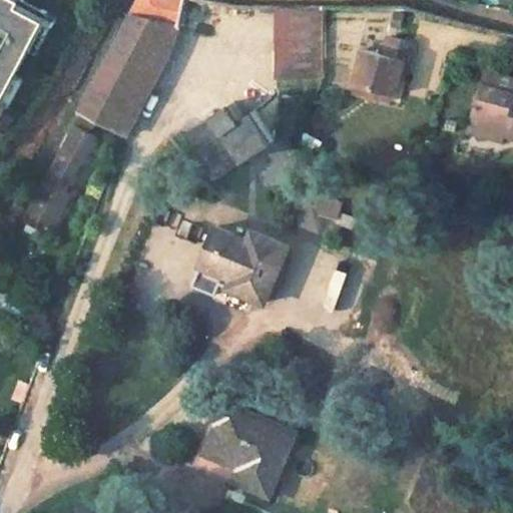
[(0,0),(0,96),(39,24),(13,9),(16,3),(10,0),(0,0)]
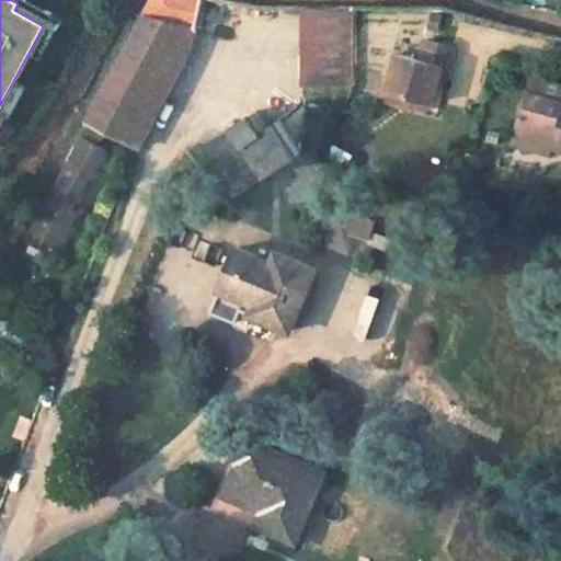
[(157,0),(149,13),(202,27),(216,0),(157,0)]
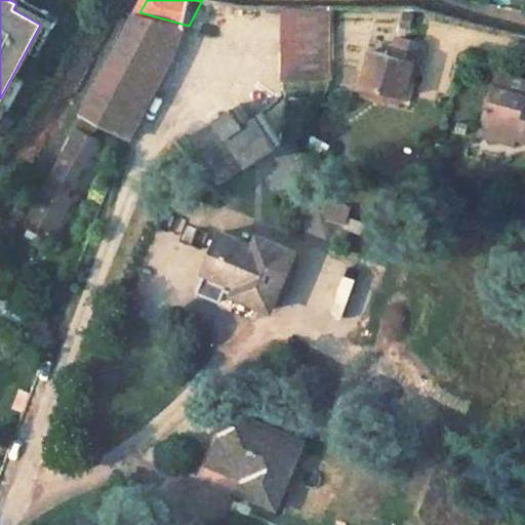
[(333,7),(281,6),(283,89),(329,87),(333,7)]
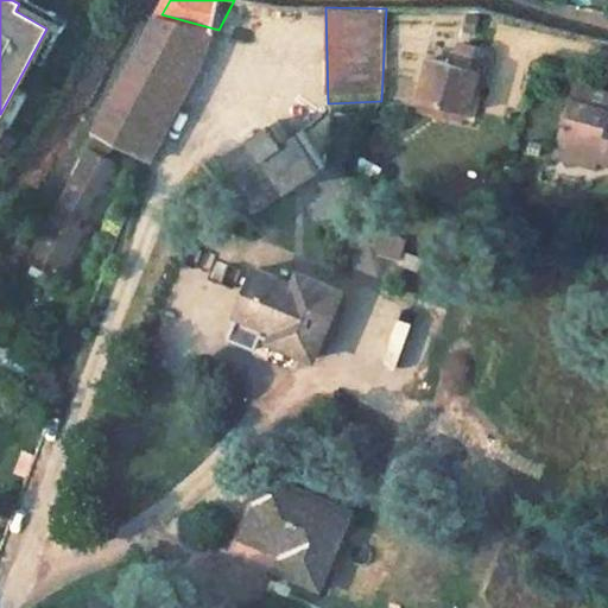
[(219,30),(162,14),(156,25),(190,44),(134,150),(151,158),(215,37),(219,30)]
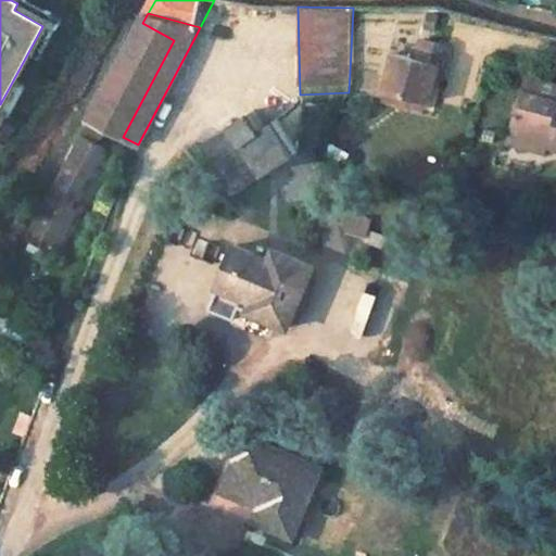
[(123,137),(174,40),(142,23),(98,103),(97,102),(87,118),(105,128),(123,137)]
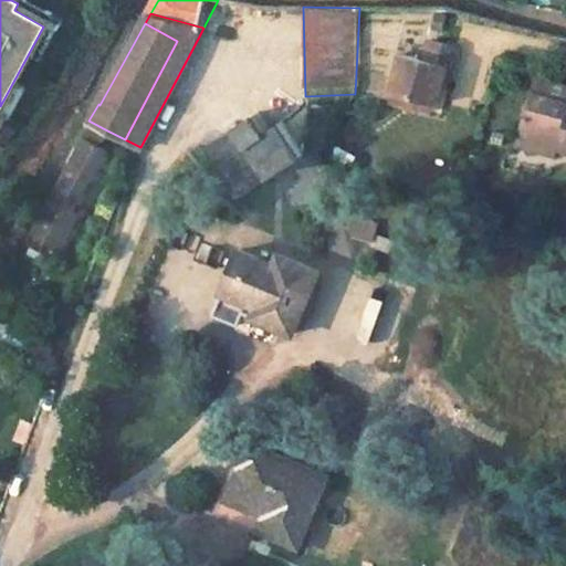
[(458,45),(428,38),(421,59),(397,53),(386,90),(430,103),(437,81),(441,64),(447,66),(451,67),(458,45)]
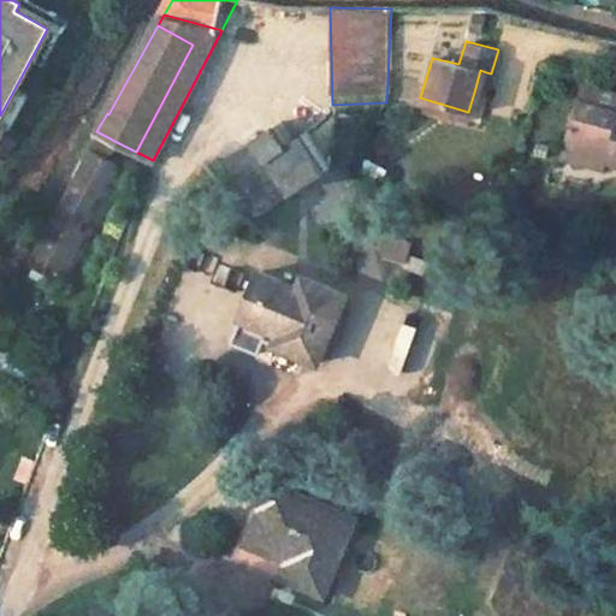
[(486,72),(480,70),(475,88),(483,90),(486,72)]
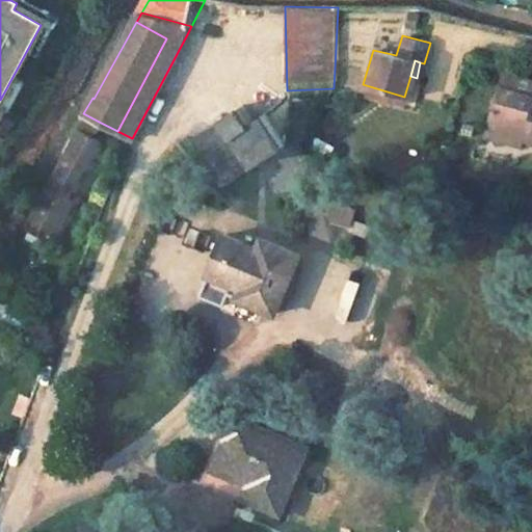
[(500,88),(531,97),(531,82),(504,76),(500,88)]
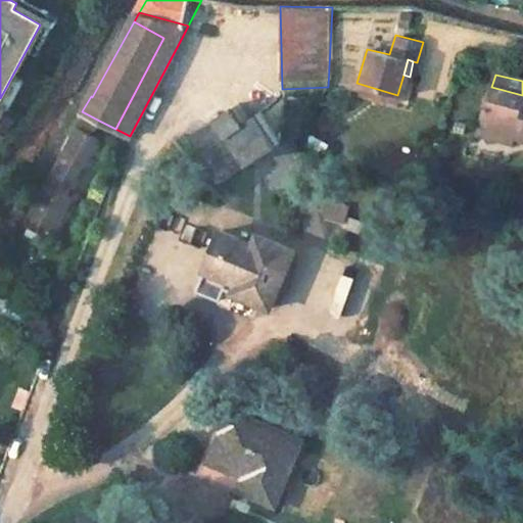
[(397,95),(357,83),(353,91),(395,104),(397,95)]
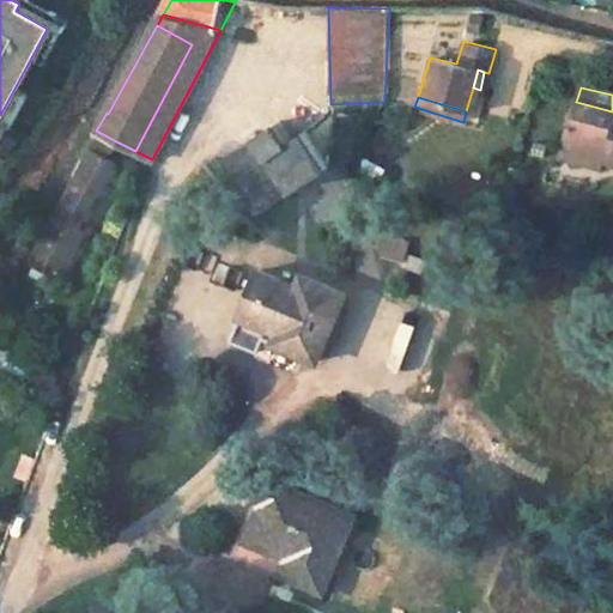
[(612,111),(576,102),(563,150),(604,162),(612,164),(612,111)]
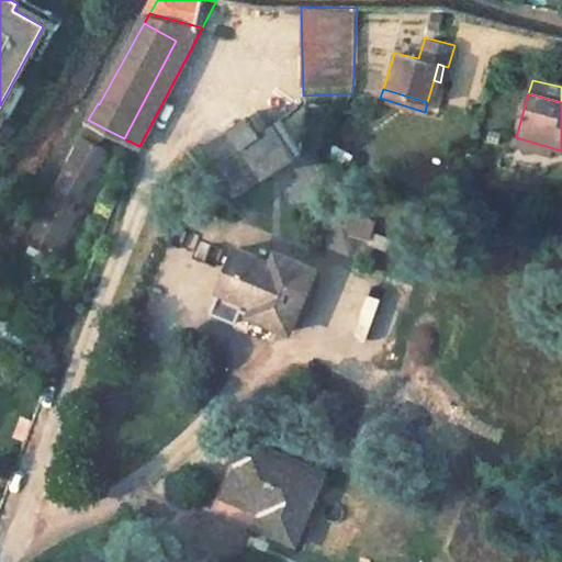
[(301,154),(279,122),(266,131),(254,114),(199,150),(233,200),(301,154)]
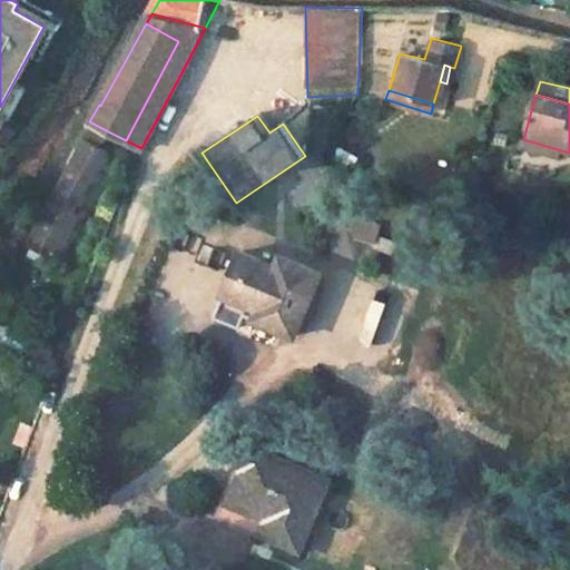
[(80,140),(99,150),(108,131),(89,121),(80,140)]
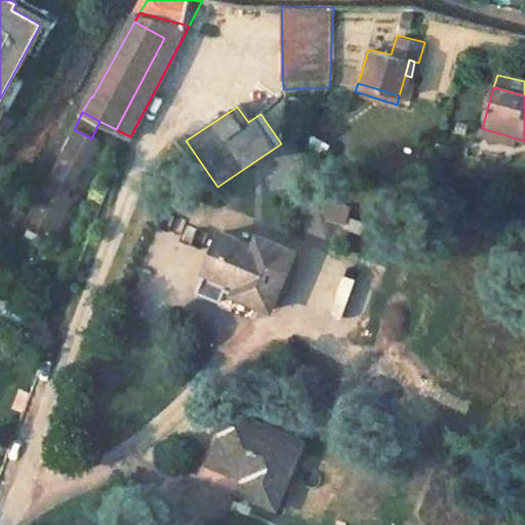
[(517,138),(482,128),(478,139),(513,150),(517,138)]
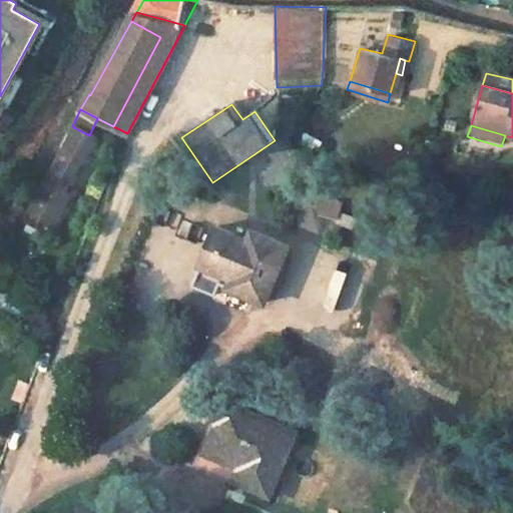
[(89,135),(72,126),(62,144),(28,208),(22,219),(40,228),(46,217),(89,135)]
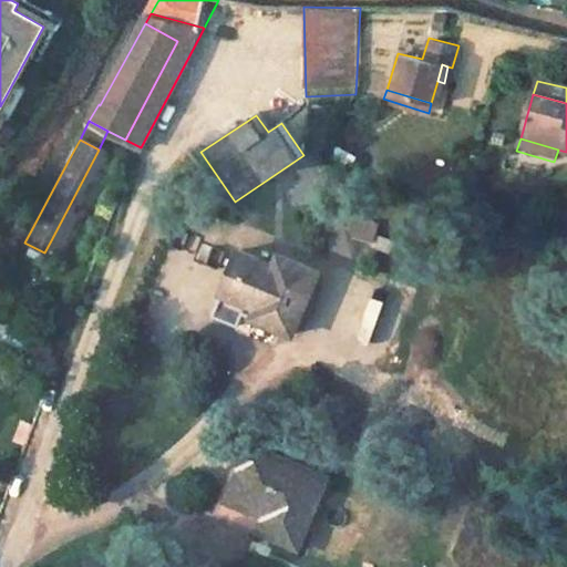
[(274,266),(236,251),(220,292),(225,294),(216,317),(241,327),(245,315),(256,318),(256,321),(296,336),(319,272),(278,256),(274,266)]
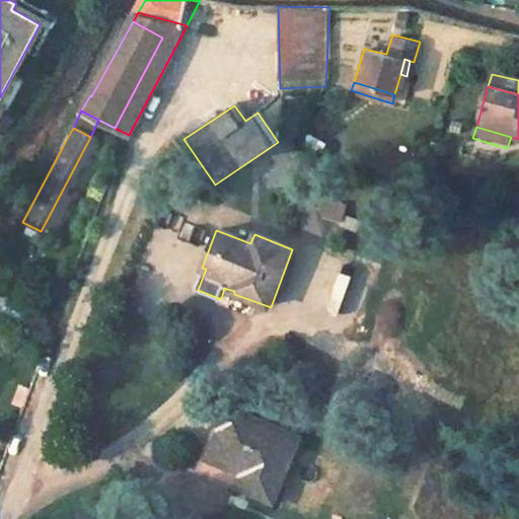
[(301,442),(225,409),(216,430),(224,434),(211,463),(244,478),(240,489),(274,505),(301,442)]
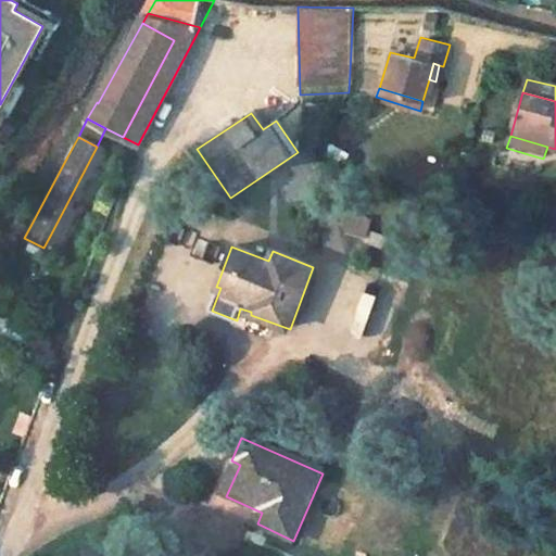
[(231,460),(229,460),(209,507),(256,528),(257,523),(262,513),(226,496),(240,465),(231,460)]
